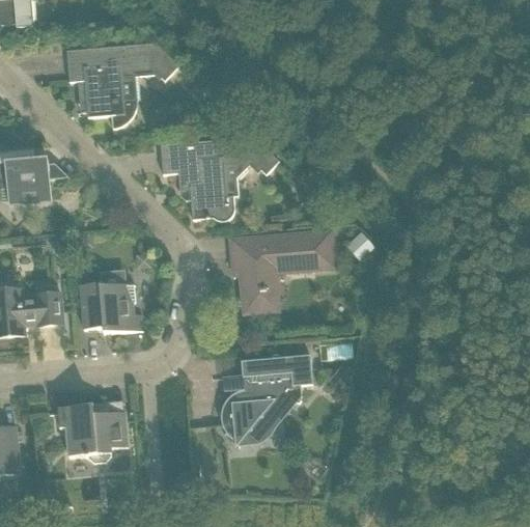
[(0,24),(15,23),(16,27),(33,25),(30,0),(0,0),(0,24)]
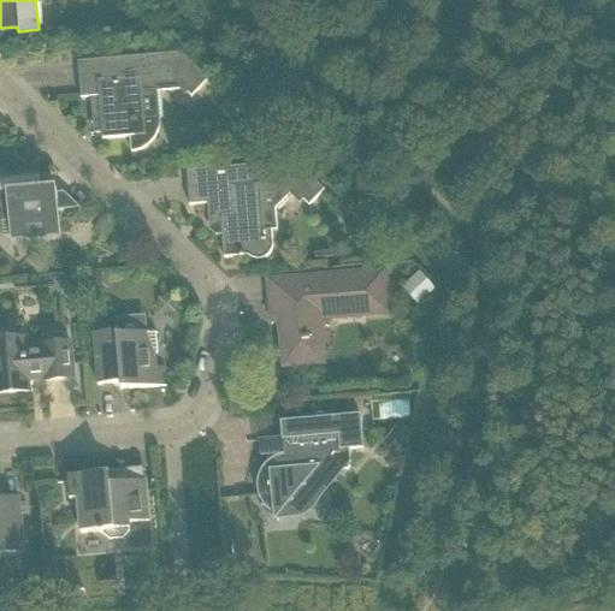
[(100,55),(77,58),(80,94),(98,93),(101,135),(129,132),(130,148),(132,148),(136,147),(139,146),(141,146),(143,144),(146,142),(147,141),(149,138),(152,137),(153,135),(154,132),(155,130),(157,128),(158,125),(158,123),(158,120),(159,118),(159,116),(163,114),(160,87),(178,85),(184,92),(187,89),(190,93),(207,75),(179,48),(100,55)]
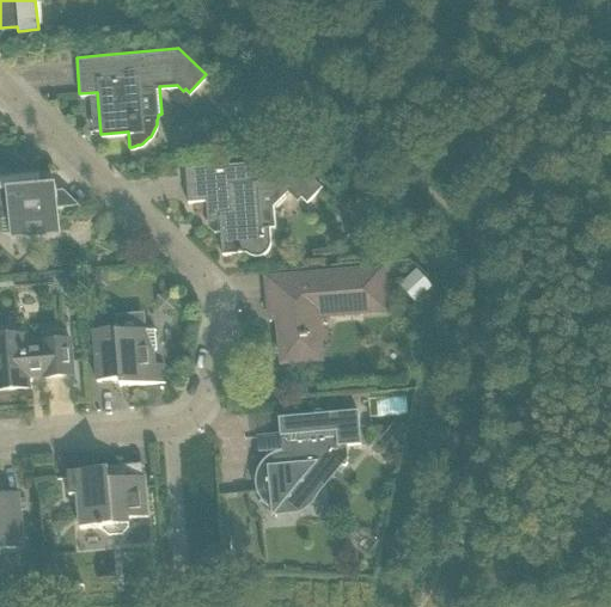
[(208,164),(184,165),(187,200),(205,198),(206,215),(219,214),(221,252),(245,250),(246,251),(248,251),(249,252),(250,252),(251,253),(252,253),(254,253),(255,253),(256,253),(257,253),(258,253),(260,253),(261,252),(262,252),(263,251),(264,251),(266,250),(266,249),(267,247),(268,246),(268,245),(268,244),(269,243),(269,241),(269,240),(269,239),(268,225),(274,224),(272,203),(289,184),(291,185),(306,200),(321,184),(292,155),(208,164)]
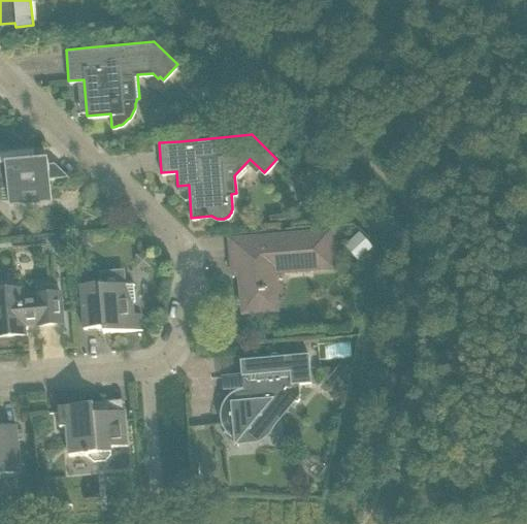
[(11,146),(0,148),(0,188),(7,187),(9,200),(30,197),(51,195),(48,176),(66,175),(70,179),(71,178),(54,161),(47,162),(46,157),(34,158),(32,144),(11,146)]
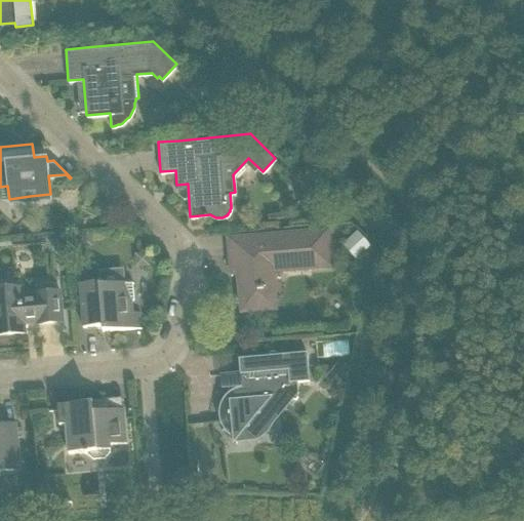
[(322,199),(308,200),(309,217),(323,216),(322,199)]
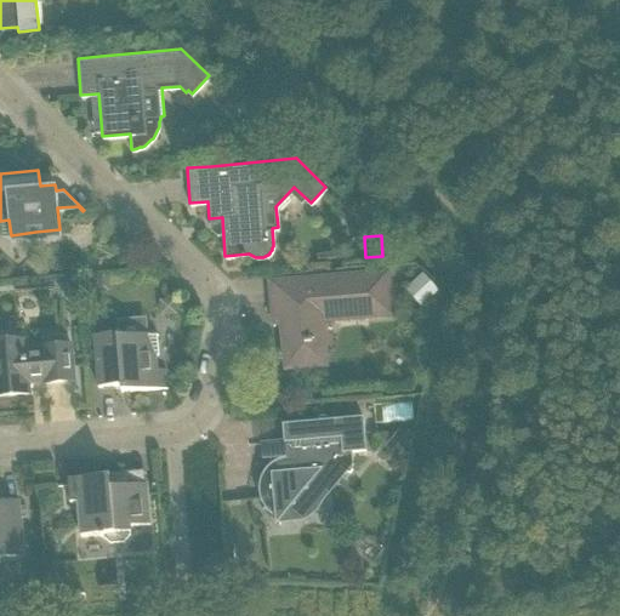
[(293,277),(268,279),(272,309),(280,309),(282,321),(285,364),(310,361),(323,360),(319,311),(339,308),(340,315),(371,313),(391,312),(387,268),(368,271),(362,271),(293,277)]
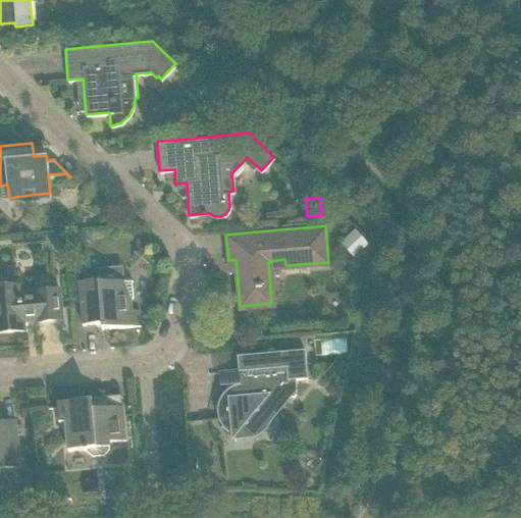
[(98,277),(79,279),(82,323),(101,321),(101,326),(108,326),(132,324),(140,323),(138,307),(131,308),(129,297),(133,297),(132,277),(99,280),(98,277)]
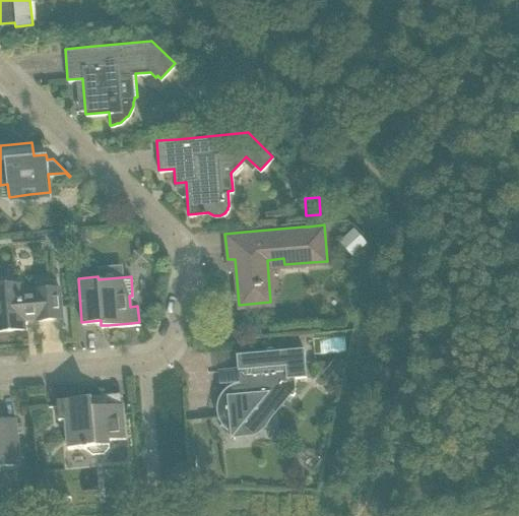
[(0,328),(23,327),(22,316),(37,315),(37,318),(61,316),(59,296),(58,285),(35,287),(35,289),(20,291),(19,281),(0,282),(0,328)]
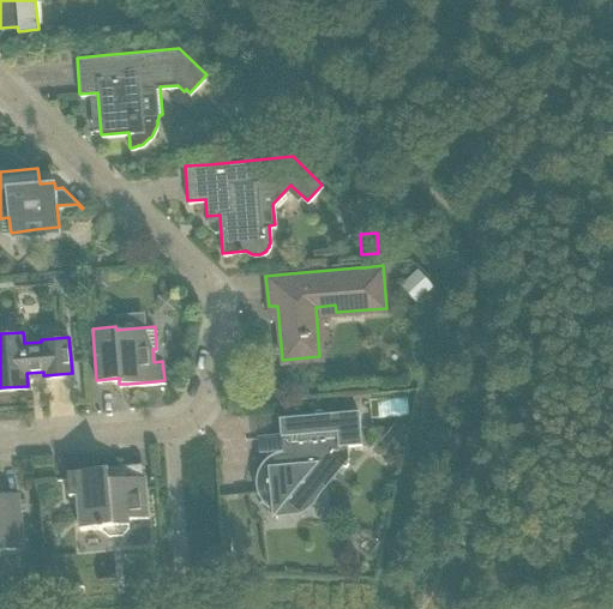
[(269,506),(271,507),(272,514),(275,511),(294,510),(296,510),(298,508),(300,508),(305,506),(306,505),(308,504),(310,502),(311,501),(312,499),(313,496),(314,495),(316,493),(316,490),(317,489),(317,487),(317,484),(317,482),(317,480),(314,463),(329,445),(361,442),(358,410),(324,412),(323,411),(323,410),(320,409),(318,409),(317,409),(316,410),(314,410),(313,412),(313,414),(278,417),(282,450),(277,450),(274,452),(270,453),(266,457),(263,459),(260,463),(258,468),(257,469),(256,471),(256,475),(256,477),(256,480),(256,483),(256,486),(257,488),(257,492),(258,494),(259,496),(262,498),(263,500),(264,502),(266,504),(269,506)]
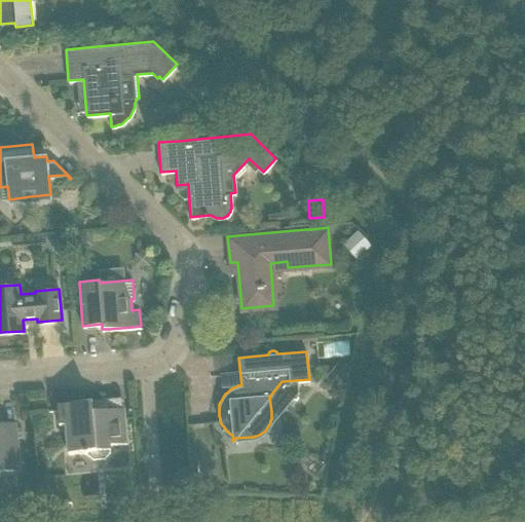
[(337,363),(328,373),(337,381),(346,371),(337,363)]
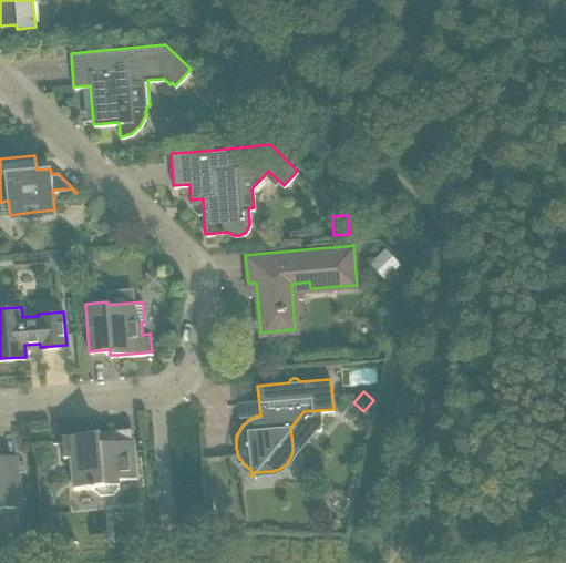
[(72,434),(61,436),(62,439),(63,457),(71,456),(72,478),(73,488),(91,485),(91,487),(93,487),(94,489),(100,494),(113,493),(119,487),(117,478),(136,477),(133,439),(132,439),(114,440),(113,436),(99,437),(99,432),(72,434)]
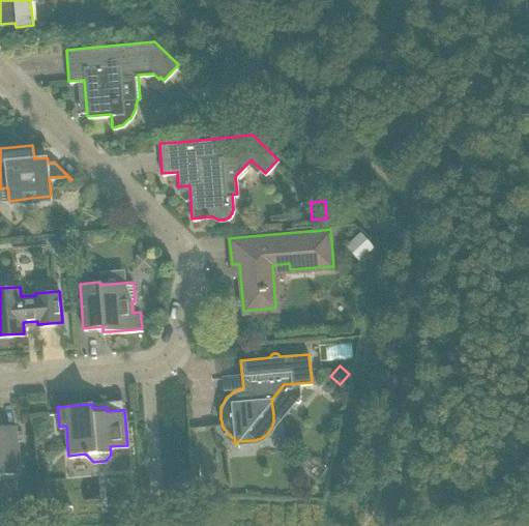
[(0,473),(10,472),(9,464),(19,463),(17,444),(16,424),(0,425),(0,473)]
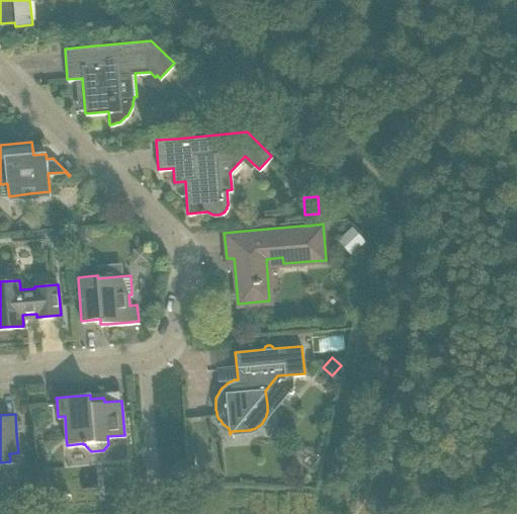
[(50,494),(35,495),(37,508),(51,507),(50,494)]
